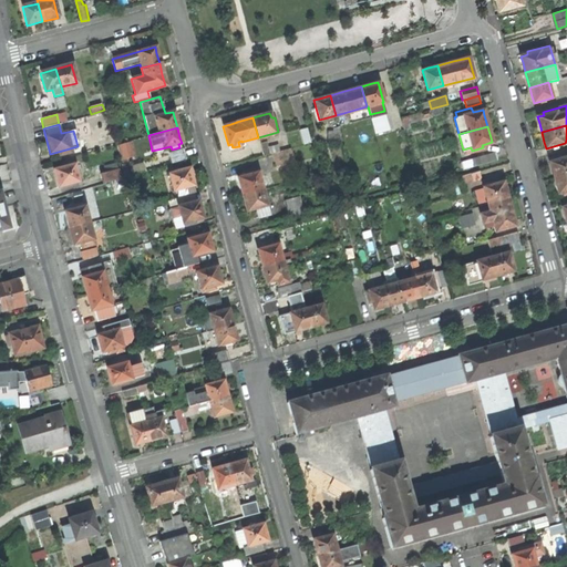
[(302,144),(309,142),(306,127),(298,130),(302,144)]
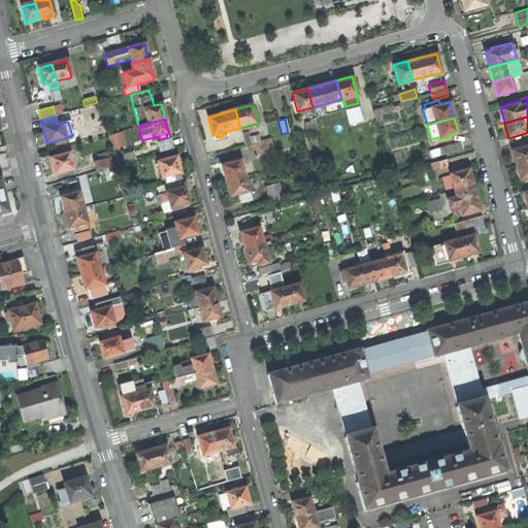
[(159,151),(172,146),(170,139),(157,142),(159,151)]
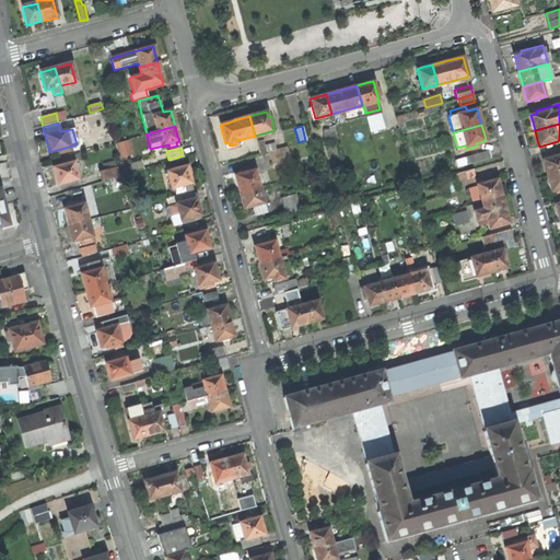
[(272,165),(289,160),(286,148),(269,152),(272,165)]
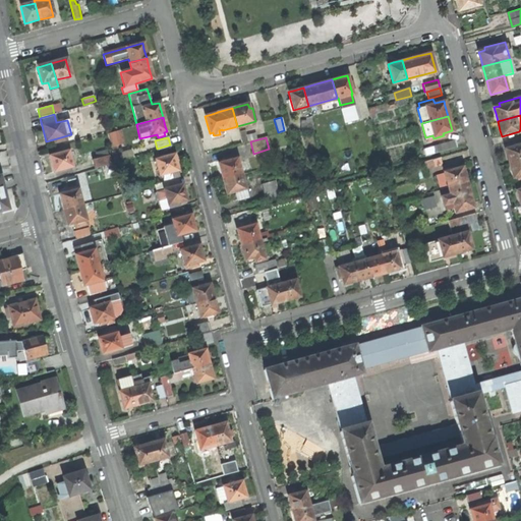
[(435,152),(457,146),(455,139),(432,146),(435,152)]
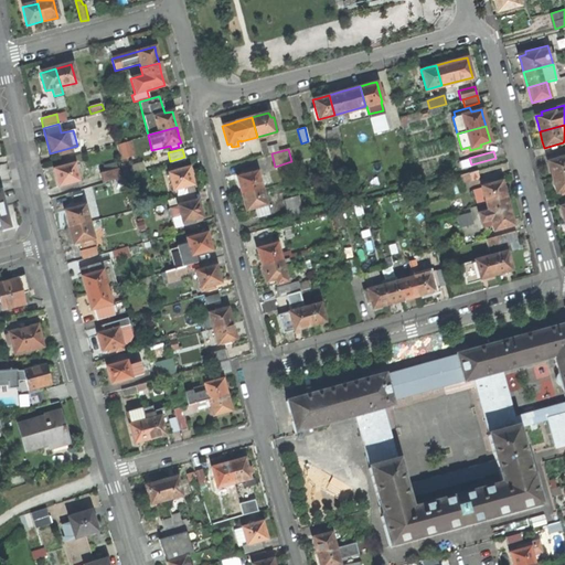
[(550,168),(552,178),(564,173),(564,157),(547,162),(550,168)]
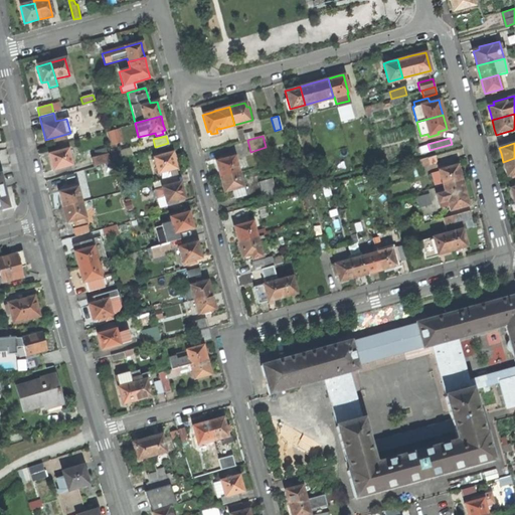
[(109,162),(105,148),(94,151),(96,157),(92,158),(95,166),(109,162)]
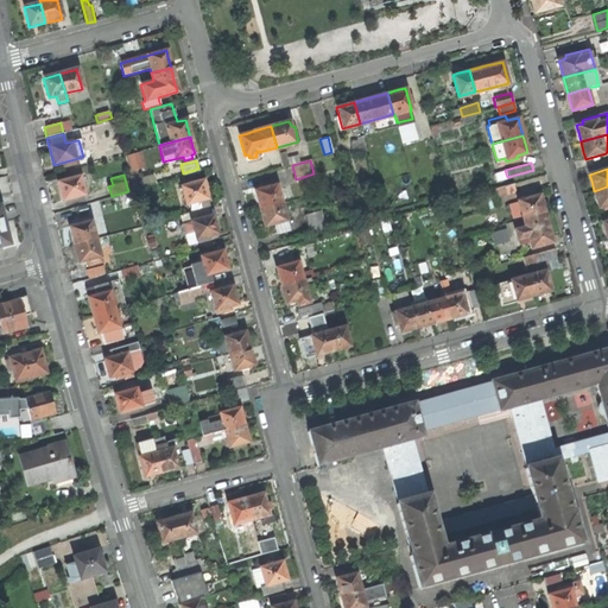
[(83,195),(78,176),(57,183),(59,192),(62,201),(83,195)]
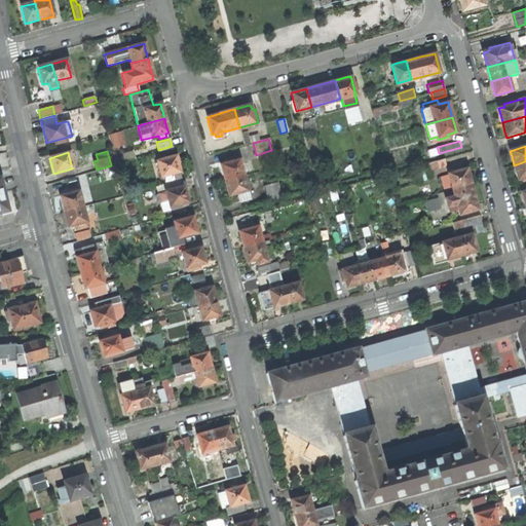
[(160,178),(179,173),(177,163),(175,156),(156,161),(160,178)]
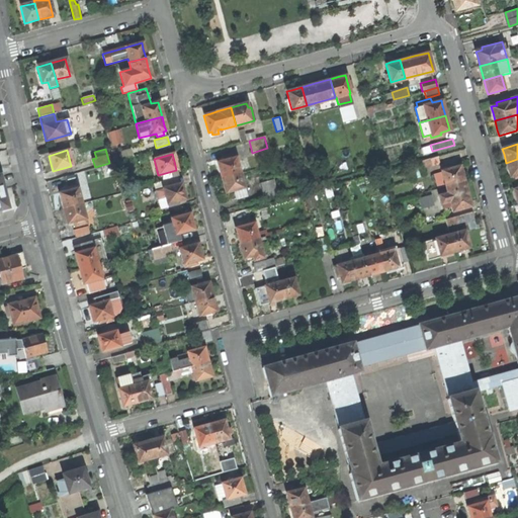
[(431,163),(438,161),(437,155),(429,158),(431,163)]
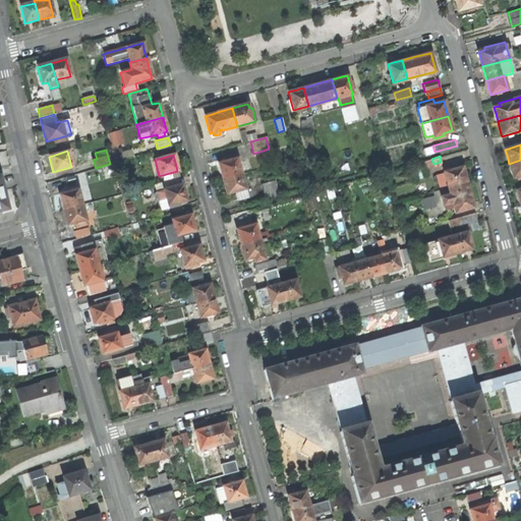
[(240,173),(236,158),(218,163),(219,170),(222,178),(240,173)]
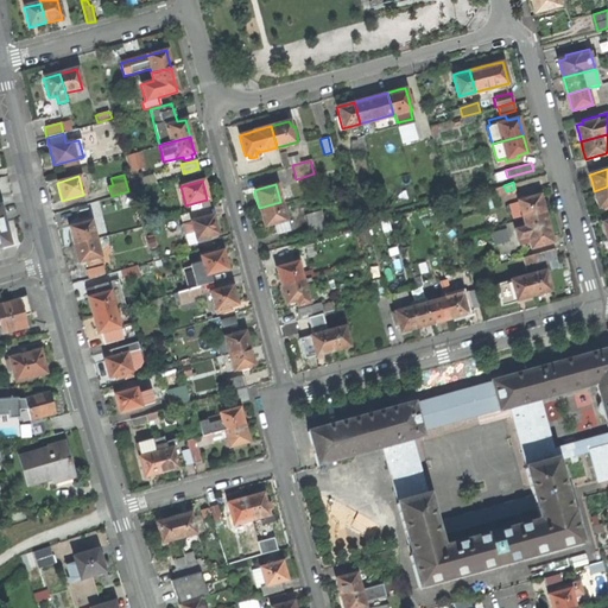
[(599,208),(607,204),(607,187),(594,191),(596,200),(599,208)]
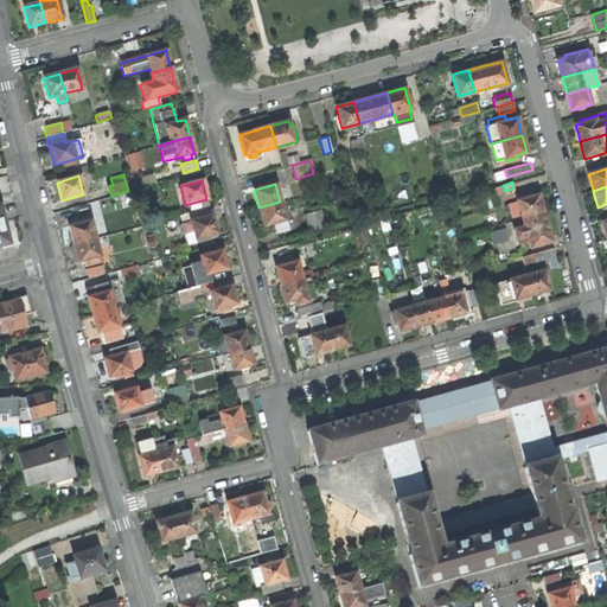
[(409,187),(394,191),(395,202),(410,198),(409,187)]
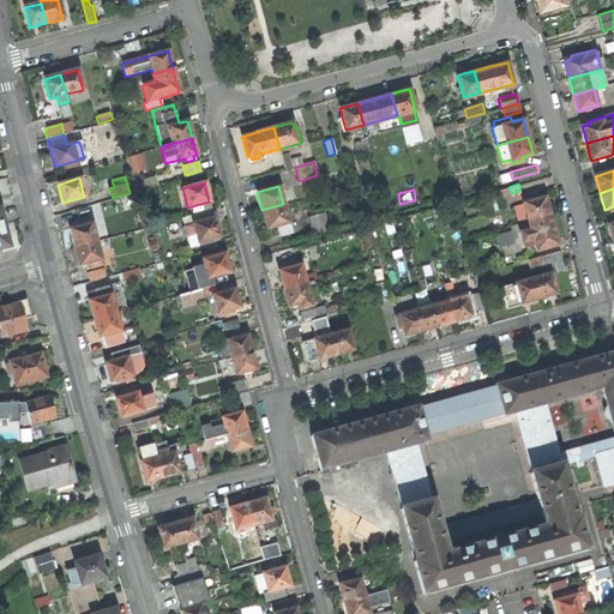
[(522,198),(528,221),(549,215),(546,203),(545,197),(534,199),(533,196),(522,198)]
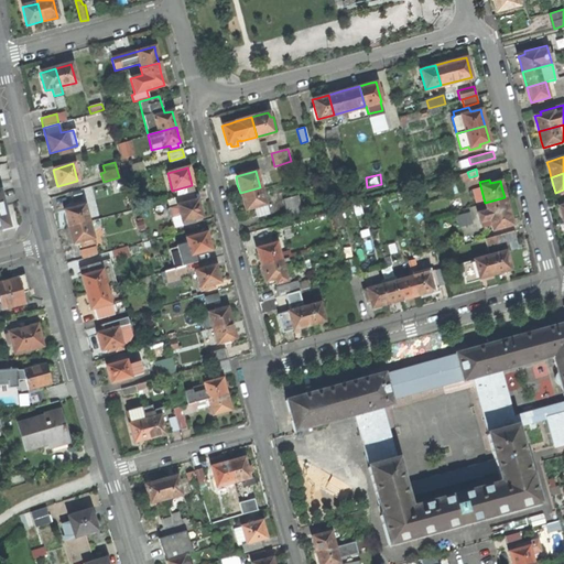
[(268,215),(260,187),(240,193),(242,204),(245,209),(253,207),(257,218),(268,215)]
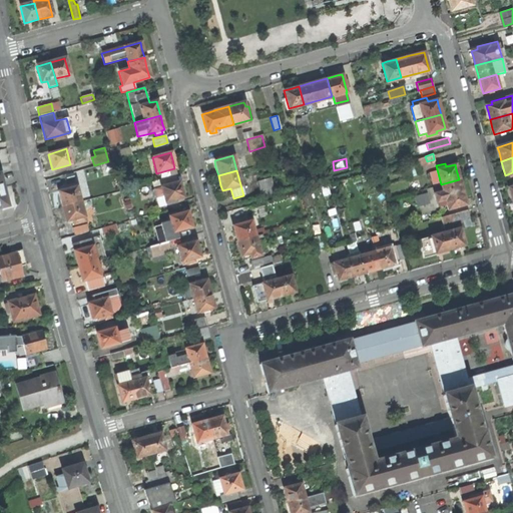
[(160,179),(162,186),(177,182),(175,175),(160,179)]
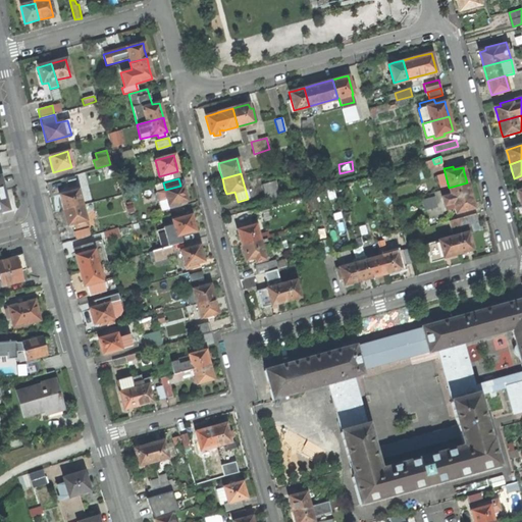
[(266,200),(279,197),(275,180),(261,185),(266,200)]
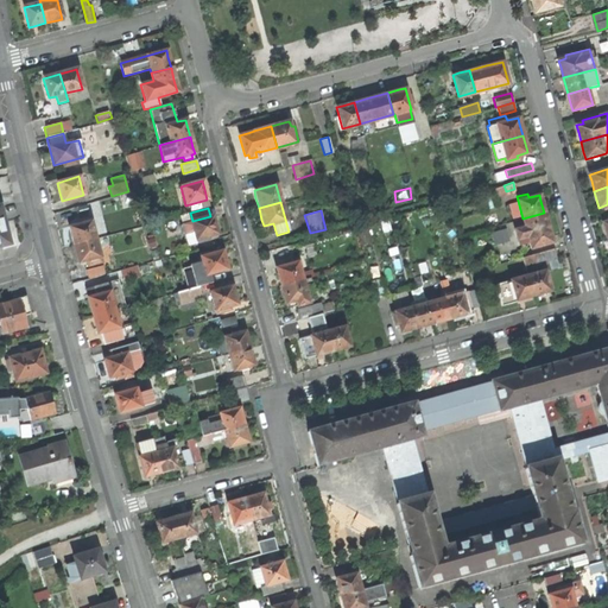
[(530,247),(552,241),(548,226),(544,213),(523,219),(525,226),(514,228),(518,242),(529,239),(530,247)]
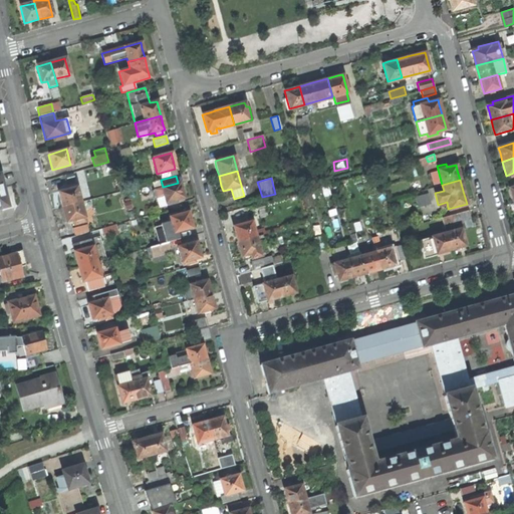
[(175,200),(183,198),(181,190),(179,183),(178,183),(163,187),(154,190),(157,198),(164,196),(165,203),(166,203),(168,206),(176,204),(175,200)]
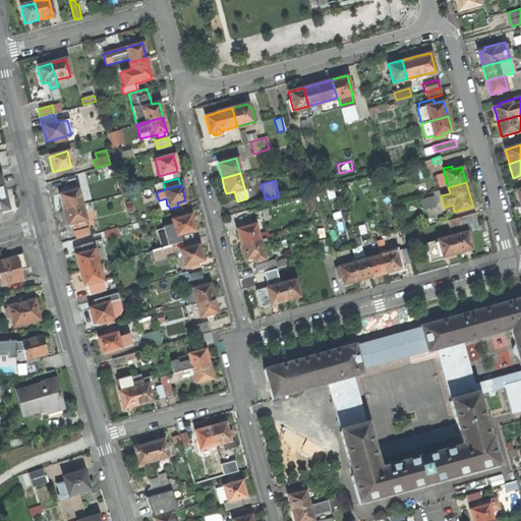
[(62,210),(80,206),(77,190),(59,195),(60,200),(62,210)]
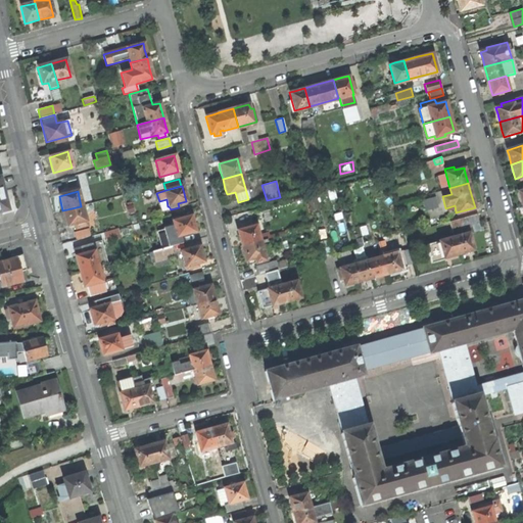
[(430,208),(437,206),(434,197),(427,198),(430,208)]
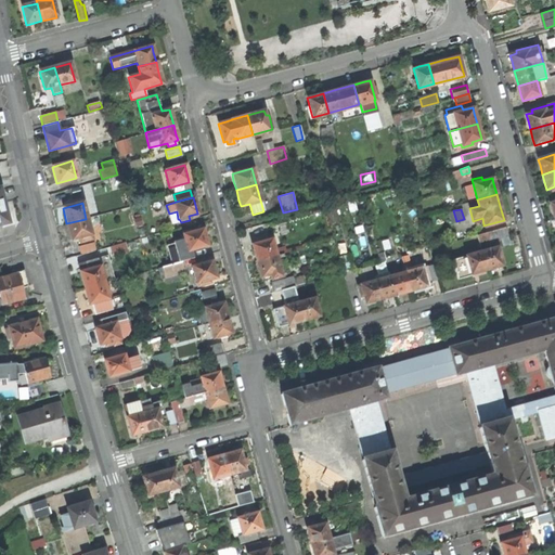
[(451,222),(456,221),(453,210),(448,211),(451,222)]
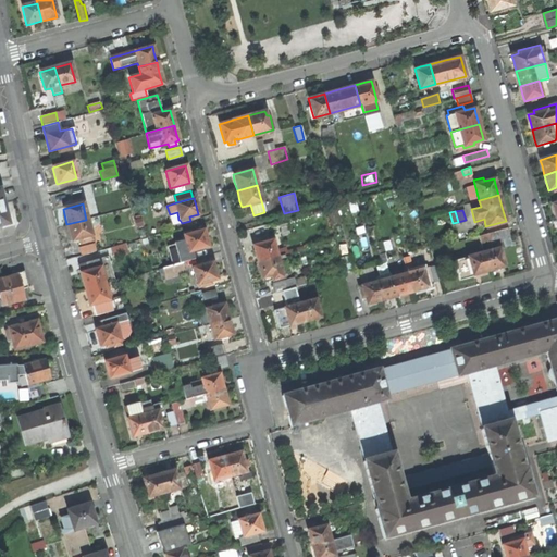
[(93,240),(86,220),(66,224),(70,236),(71,240),(77,239),(78,244),(93,240)]
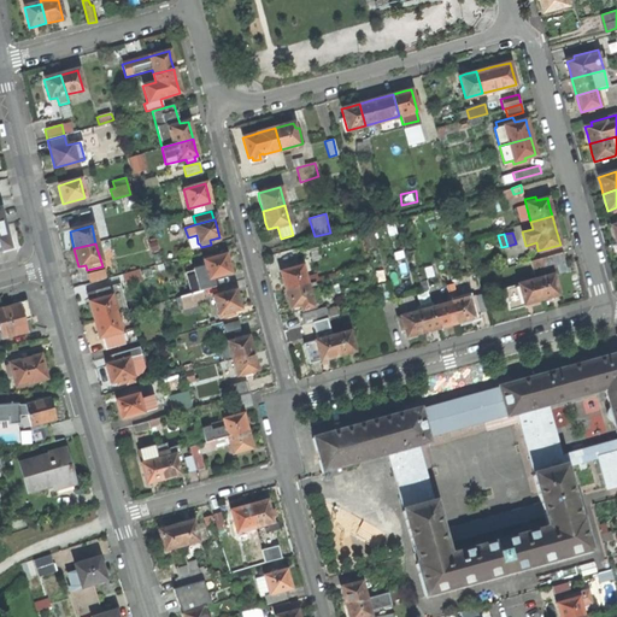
[(546,256),(550,265),(565,262),(562,251),(546,256)]
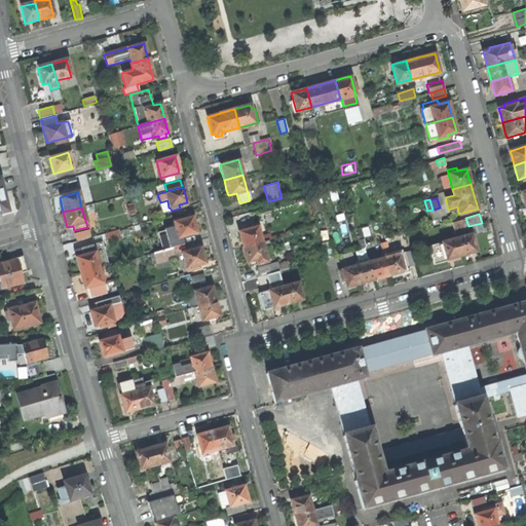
[(164,229),(170,248),(172,248),(183,245),(181,237),(196,233),(193,224),(191,217),(173,222),(175,226),(164,229)]
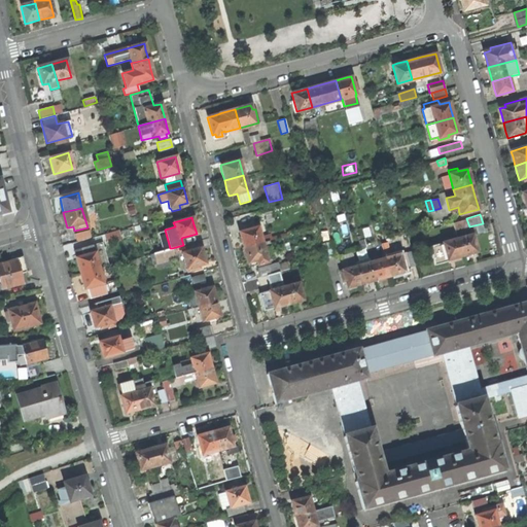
[(454,229),(463,225),(461,219),(453,222),(454,229)]
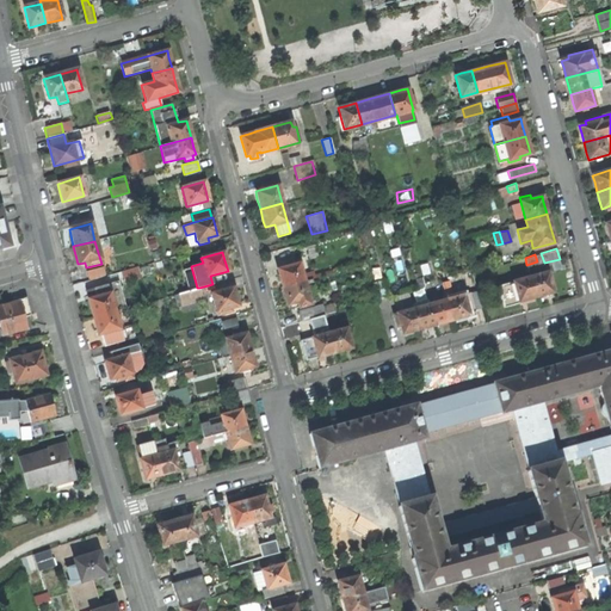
[(282,287),(303,281),(298,263),(277,269),(278,276),(282,287)]
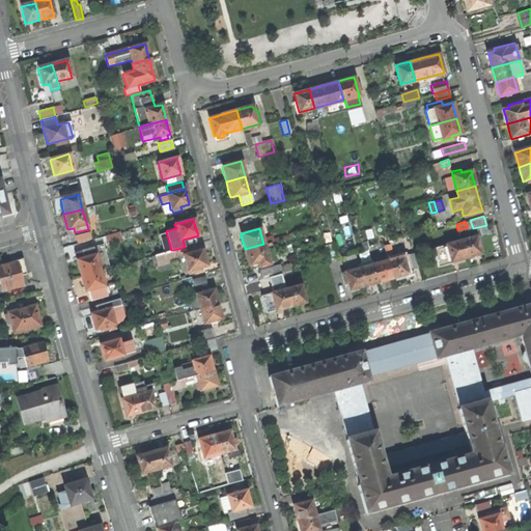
[(77,243),(90,239),(88,231),(75,235),(77,243)]
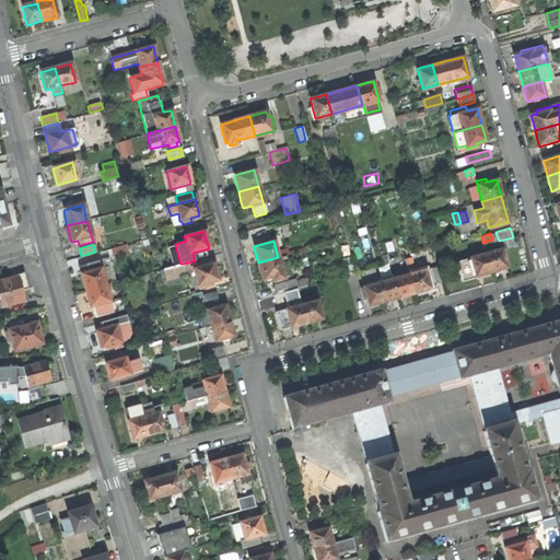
[(114,256),(127,253),(125,244),(112,248),(114,256)]
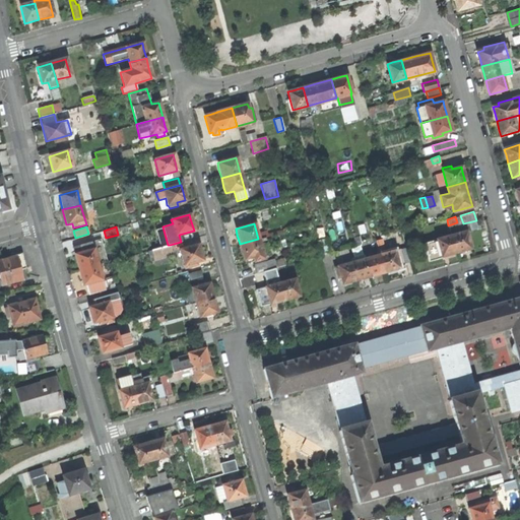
[(464,250),(470,248),(465,231),(451,235),(456,252),(464,250)]
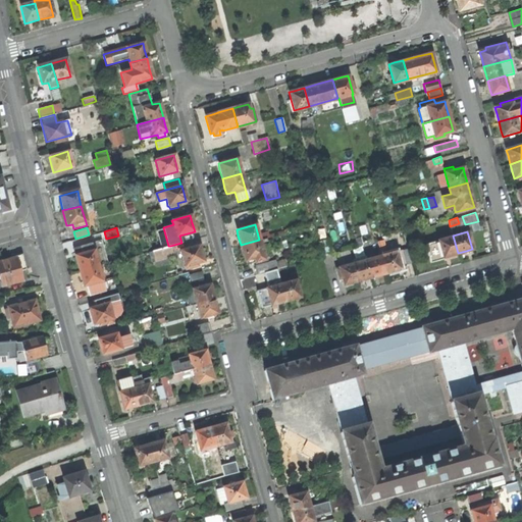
[(449,255),(458,253),(453,236),(425,244),(429,262),(444,258),(444,257),(449,255)]
